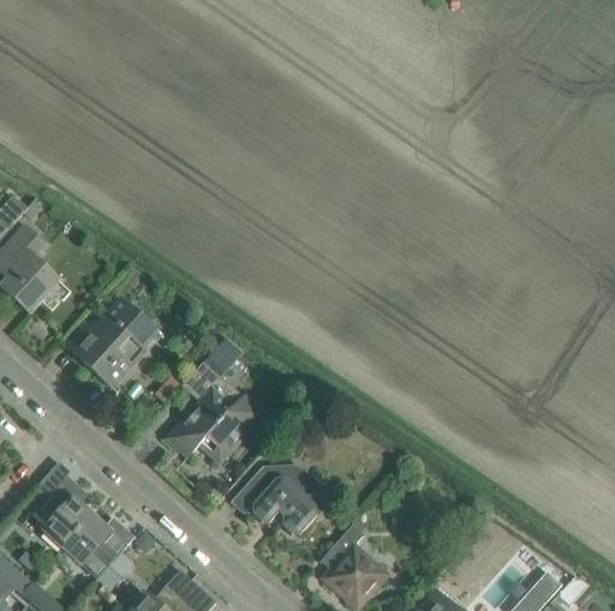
[(27,207),(11,196),(0,207),(0,221),(6,228),(27,207)]
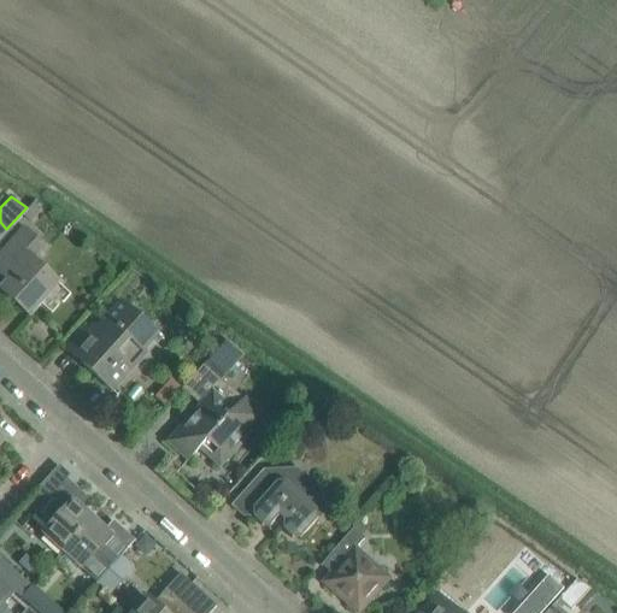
[(59,280),(31,255),(43,242),(24,225),(0,252),(0,270),(10,278),(1,288),(29,313),(59,280)]
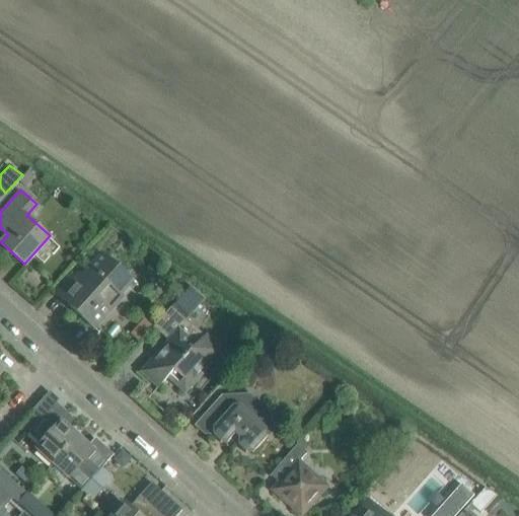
[(110,291),(126,273),(102,252),(78,279),(70,272),(54,289),(94,326),(119,299),(110,291)]
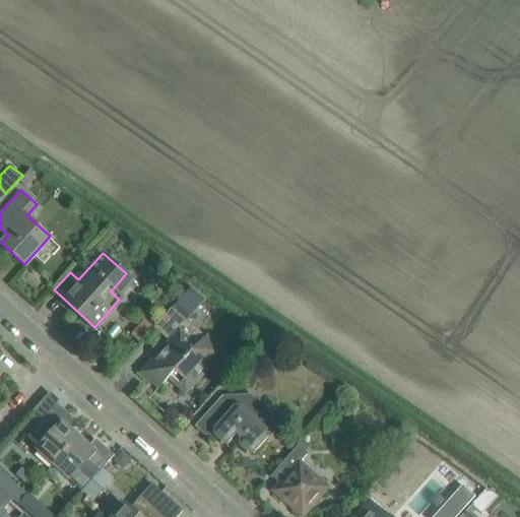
[(221,349),(186,317),(203,298),(190,286),(191,285),(190,284),(172,305),(153,325),(154,326),(156,323),(173,337),(142,371),(159,385),(175,369),(191,384),(221,349)]
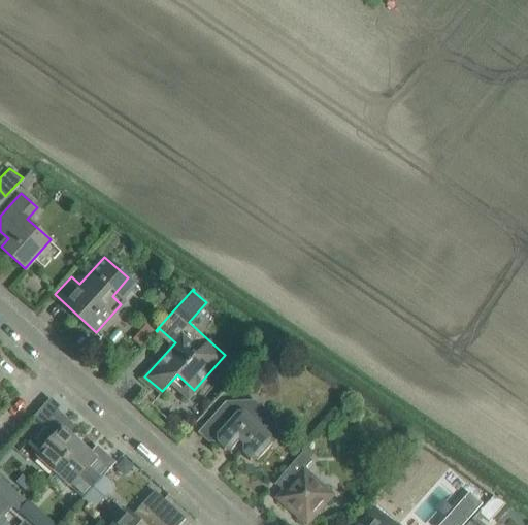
[(146,324),(141,330),(149,336),(154,330),(146,324)]
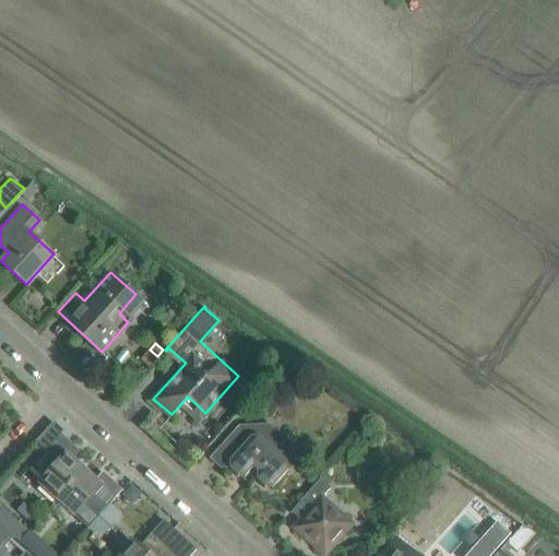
[(128,366),(122,371),(129,378),(134,373),(128,366)]
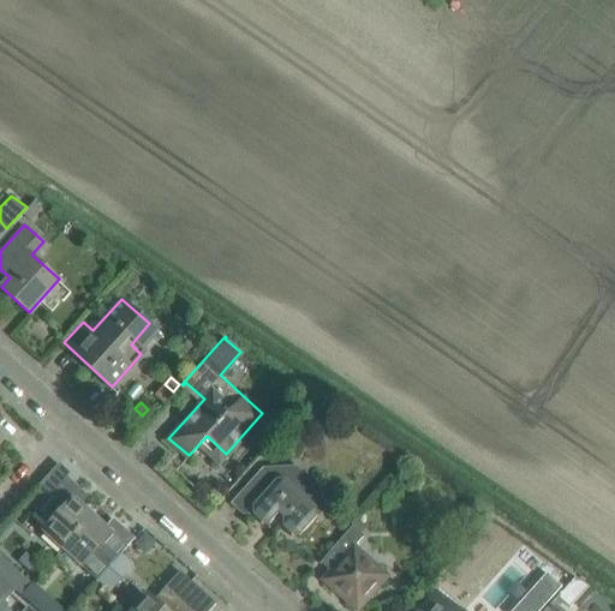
[(314,503),(321,495),(321,484),(299,466),(287,479),(275,480),(262,469),(249,484),(232,502),(243,511),(252,510),(252,514),(261,521),(270,521),(278,511),(282,516),(282,526),(291,533),(300,533),(316,515),(317,507),(314,503)]
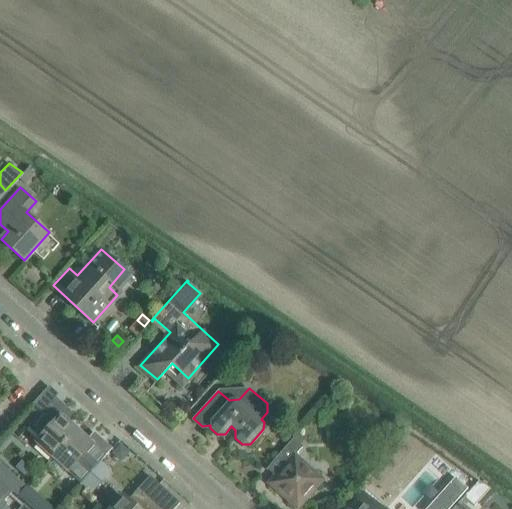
[(77,429),(66,419),(73,412),(55,395),(28,425),(40,436),(36,441),(52,456),(77,429)]
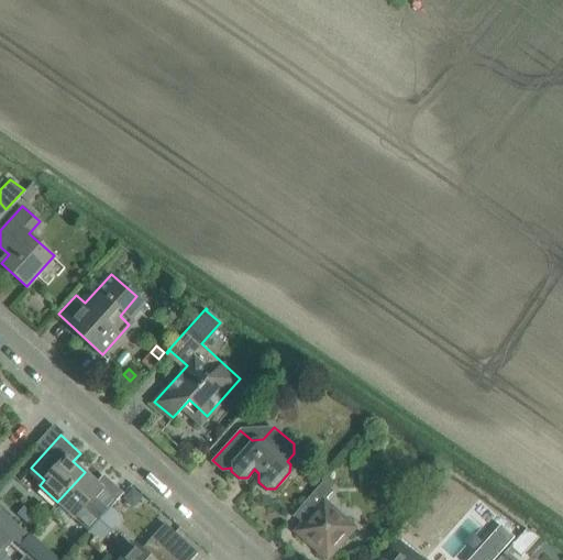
[(109,507),(123,491),(103,473),(96,482),(85,472),(57,502),(75,517),(79,512),(94,525),(109,507)]
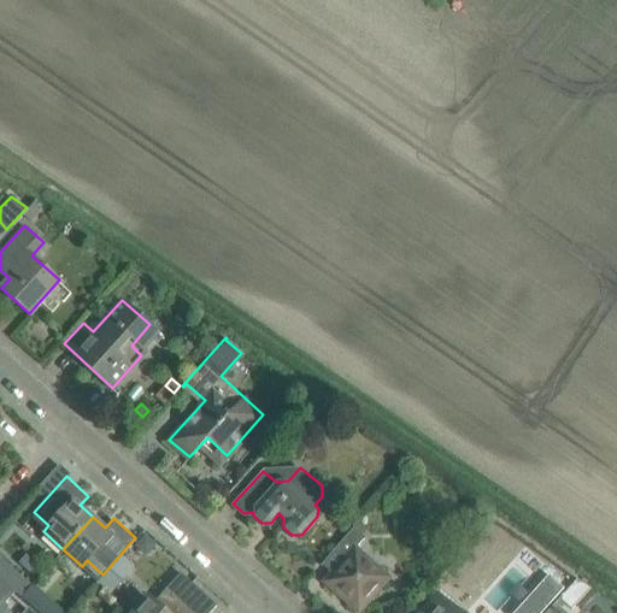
[(387,578),(354,548),(365,536),(353,525),(329,553),(329,554),(336,546),(346,554),(324,579),(358,609),(387,578)]
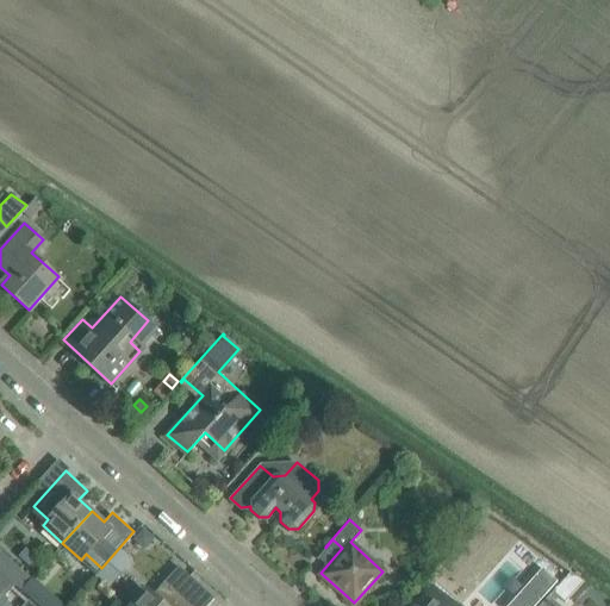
[(144,523),(132,536),(145,547),(156,535),(144,523)]
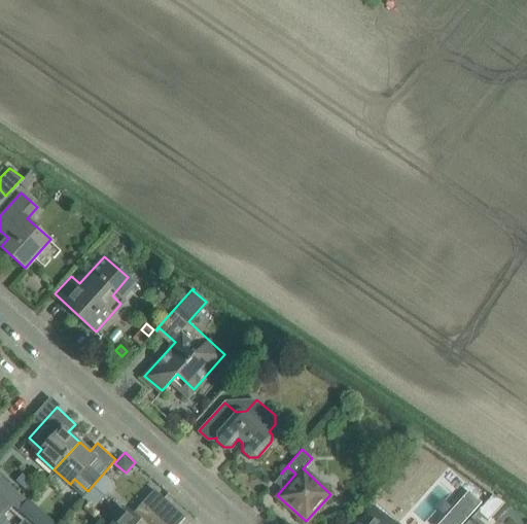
[(91,488),(81,498),(92,508),(101,497),(91,488)]
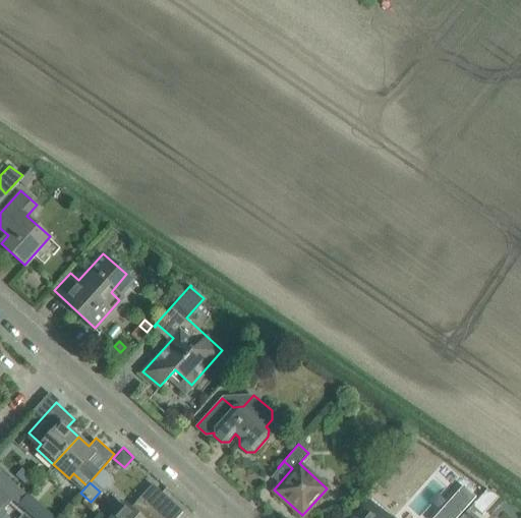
[(175,517),(182,510),(153,482),(147,488),(129,508),(124,504),(111,517),(175,517)]
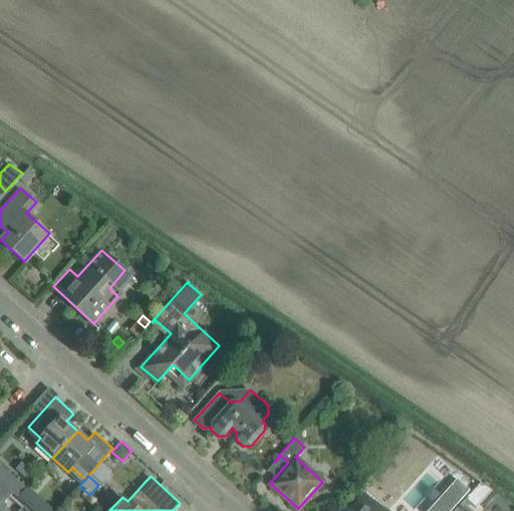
[(457,476),(425,510),(449,510),(470,488),(457,476)]
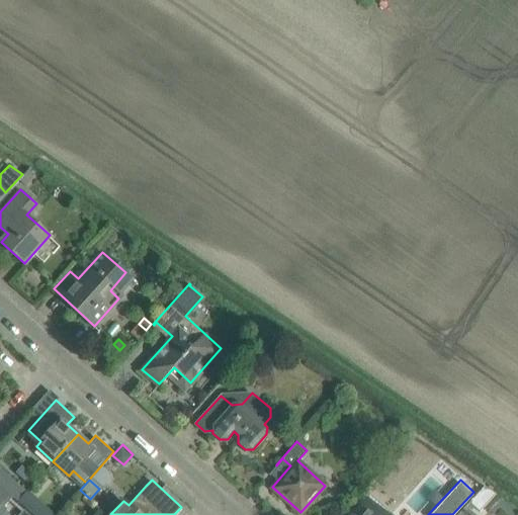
[(483,483),(467,500),(478,509),(494,490),(483,483)]
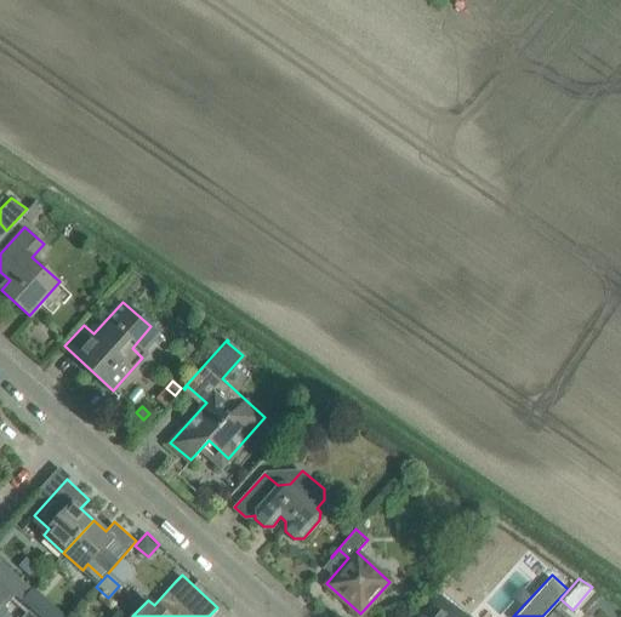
[(5,605),(15,594),(0,581),(0,616),(9,609),(5,605)]
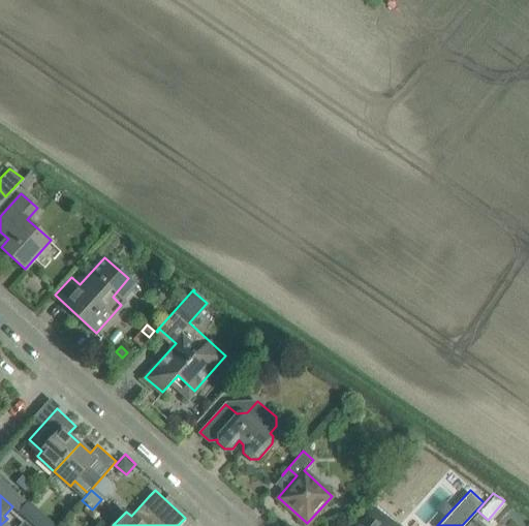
[(397,525),(375,506),(356,525),(397,525)]
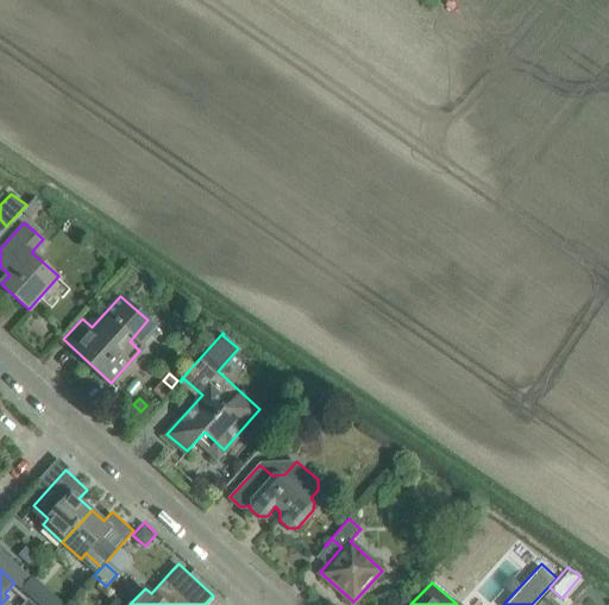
[(64,604),(52,594),(42,604),(64,604)]
